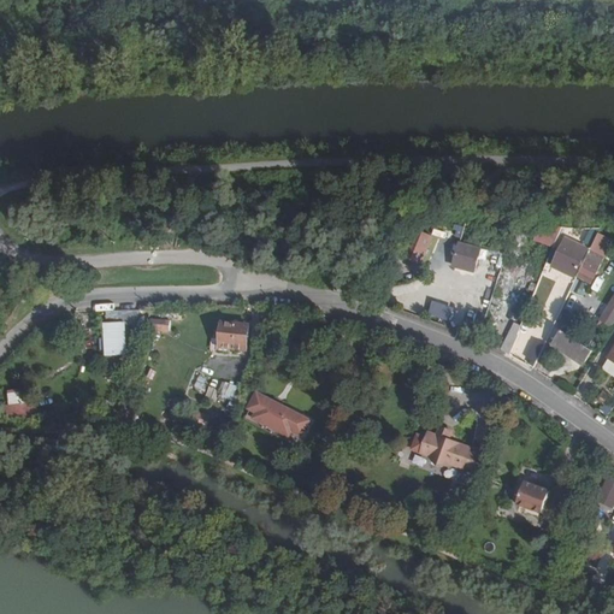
[(533,241),(555,244),(559,225),(537,222),(533,241)]
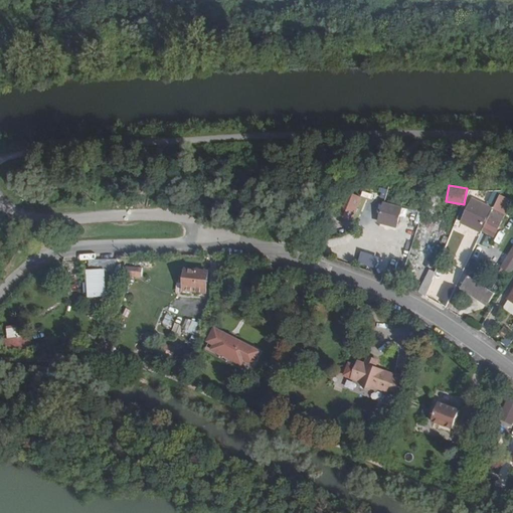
[(459,222),(478,231),(489,207),(469,199),(459,222)]
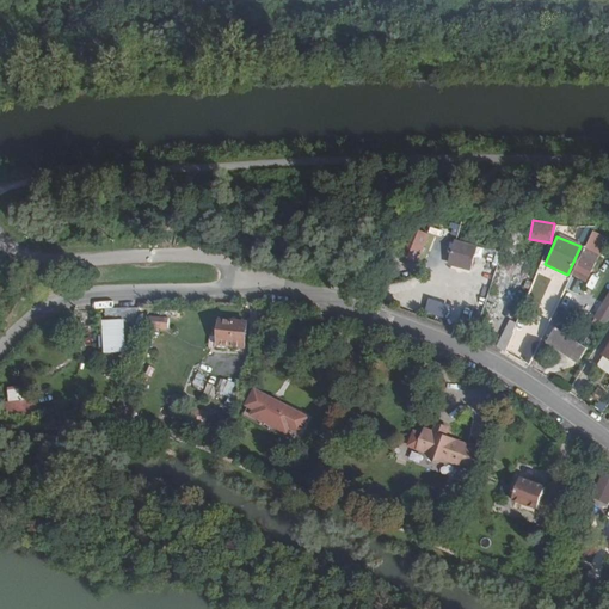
[(468,247),(454,243),(448,259),(467,265),(469,257),(466,256),(468,247)]
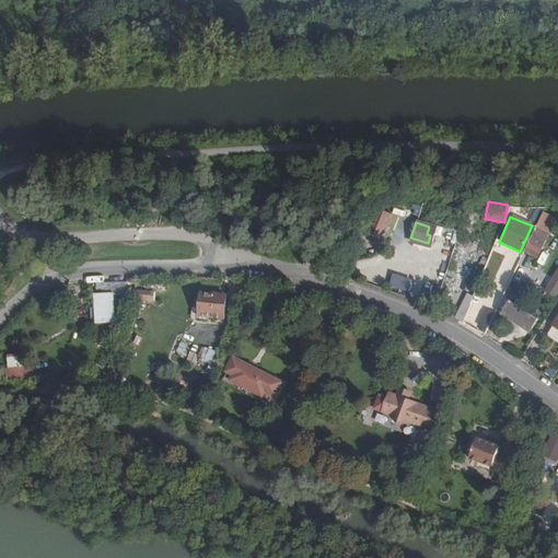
[(532,225),(520,252),(533,257),(544,231),(532,225)]
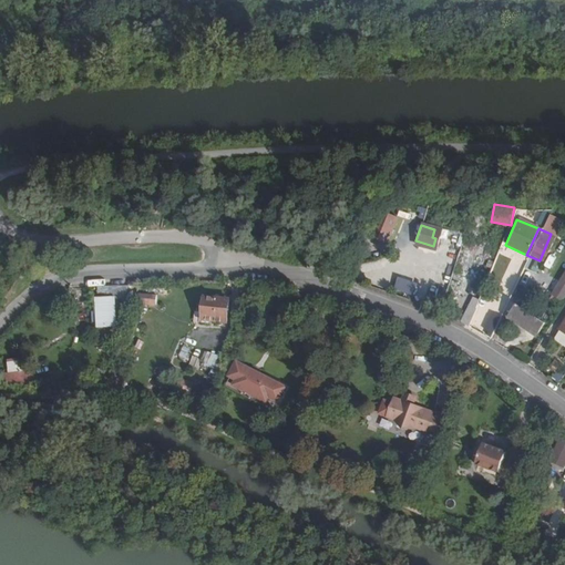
[(564,299),(564,296),(564,267),(551,293),(564,299)]
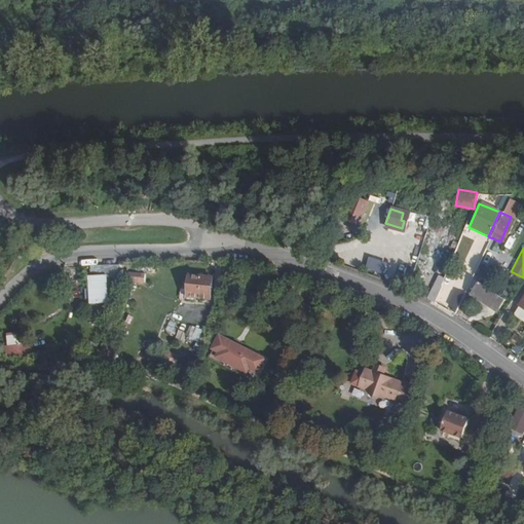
[(366,269),(383,272),(385,260),(369,256),(366,269)]
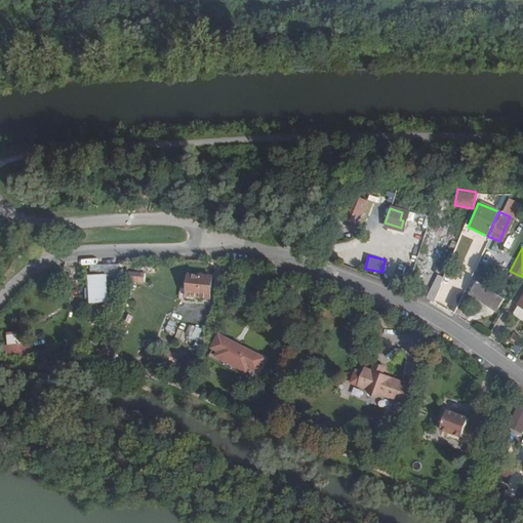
[(105,300),(105,274),(89,276),(89,300),(105,300)]
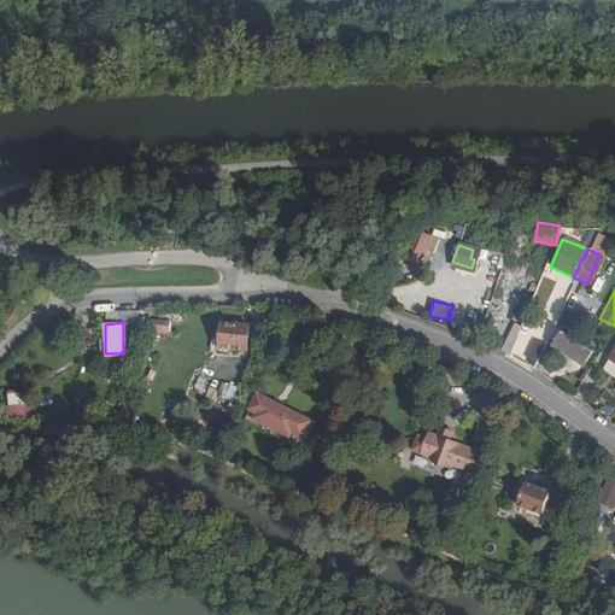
[(246,349),(249,326),(220,324),(218,347),(246,349)]
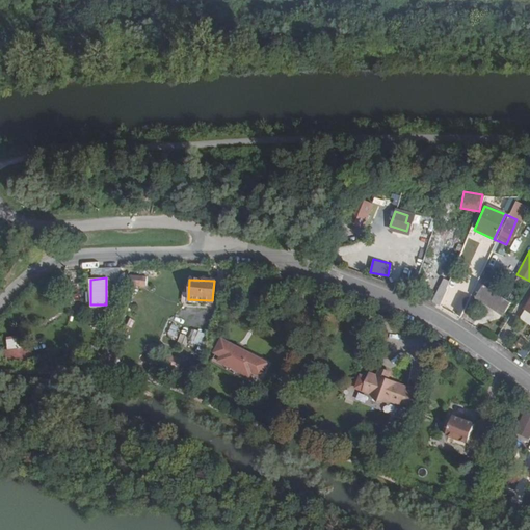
[(500,314),(508,301),(482,285),(473,297),(500,314)]
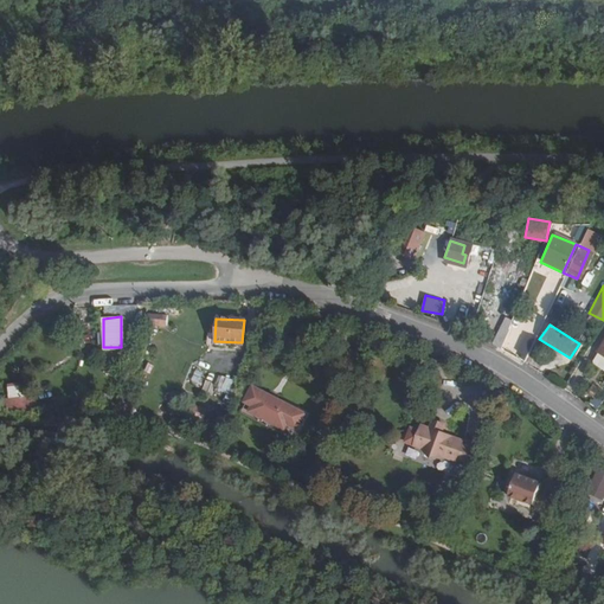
[(520,347),(528,352),(537,338),(527,333),(520,347)]
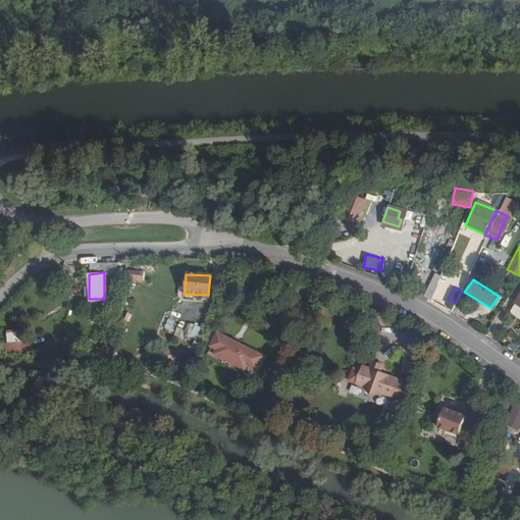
[(188,321),(184,332),(200,339),(204,326),(188,321)]
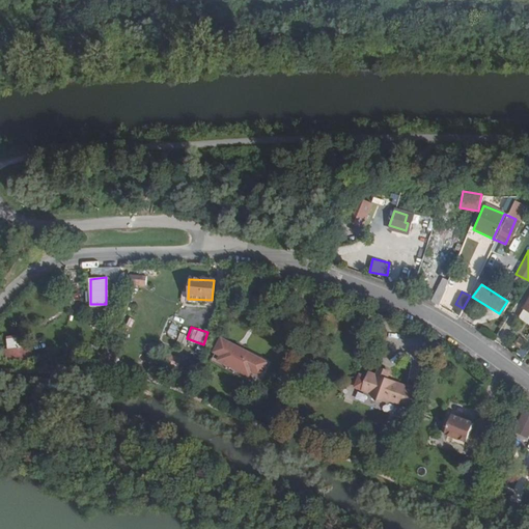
[(17,334),(6,335),(8,349),(19,346),(17,334)]
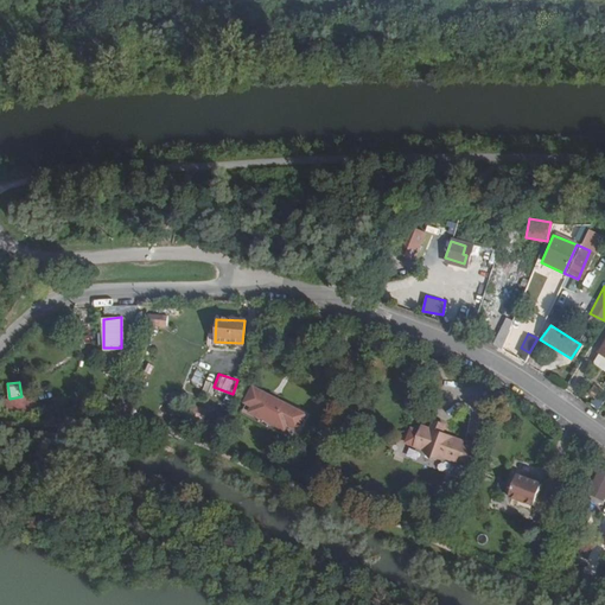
[(278,407),(249,393),(244,401),(274,415),(278,407)]
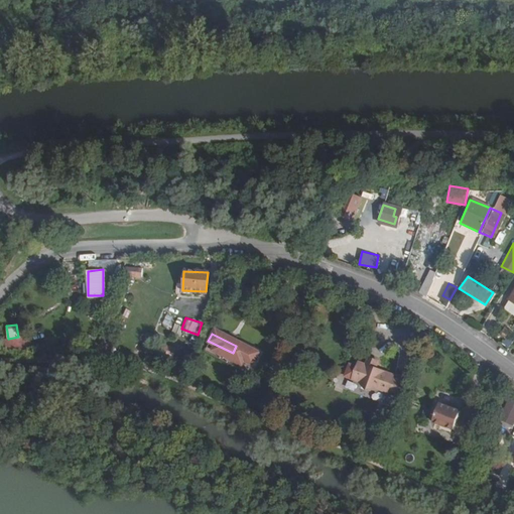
[(395,390),(401,374),(390,370),(389,372),(358,360),(353,377),(360,379),(366,388),(375,385),(376,385),(385,388),(386,386),(395,390)]
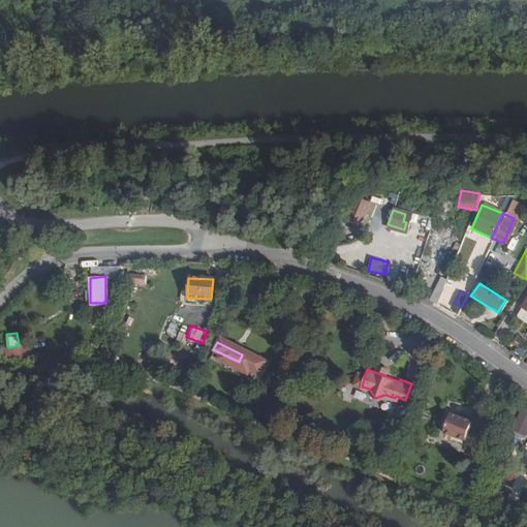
[(513,431),(526,434),(526,409),(519,408),(513,431)]
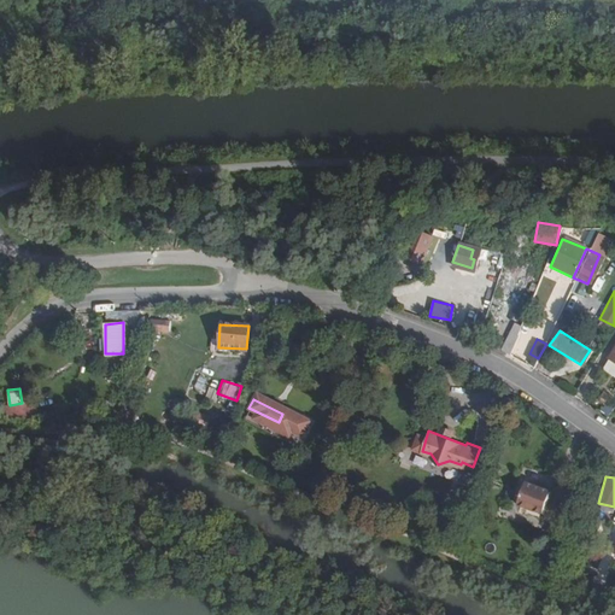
[(540,510),(548,488),(523,480),(516,502),(540,510)]
